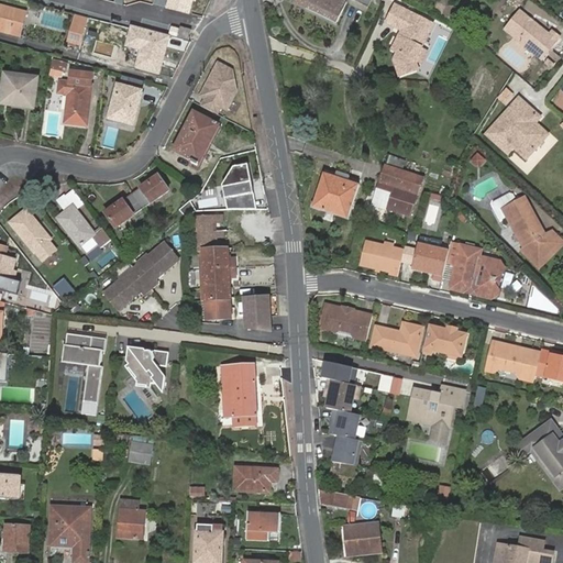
[(191,0),(168,0),(166,7),(188,13),(191,0)]
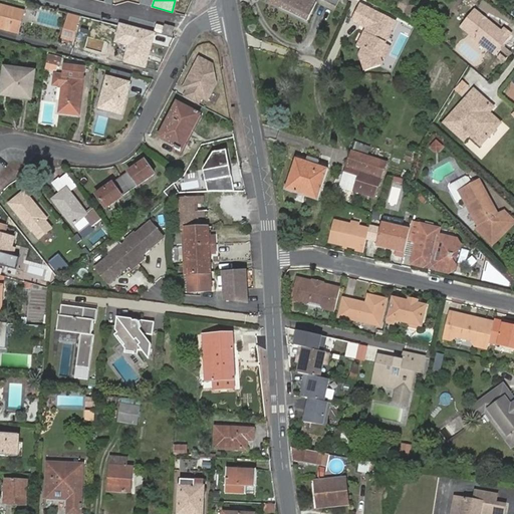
[(315,2),(310,0),(268,0),(268,1),(306,21),(315,2)]
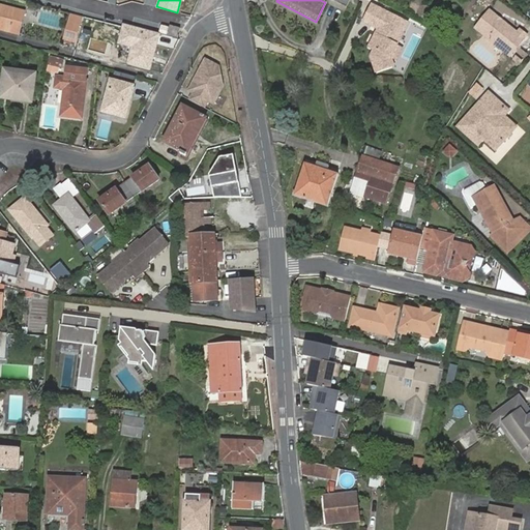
[(418,10),(422,1),(421,0),(413,0),(410,7),(418,10)]
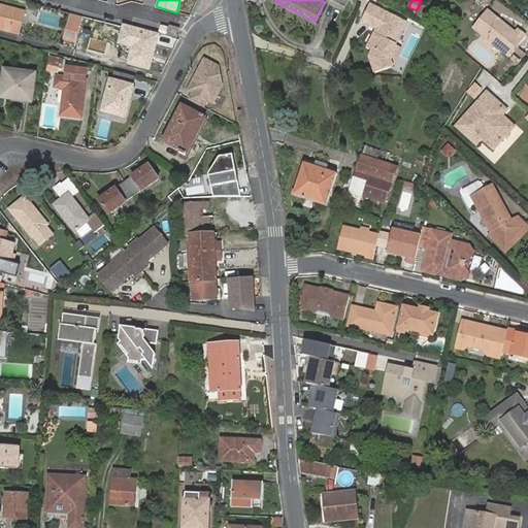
[(426,19),(431,8),(421,3),(416,13),(426,19)]
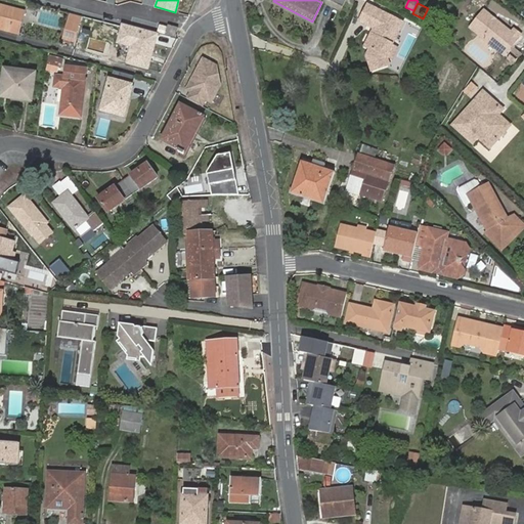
[(378,30),(396,39),(404,24),(369,5),(361,20),(376,28),(378,30)]
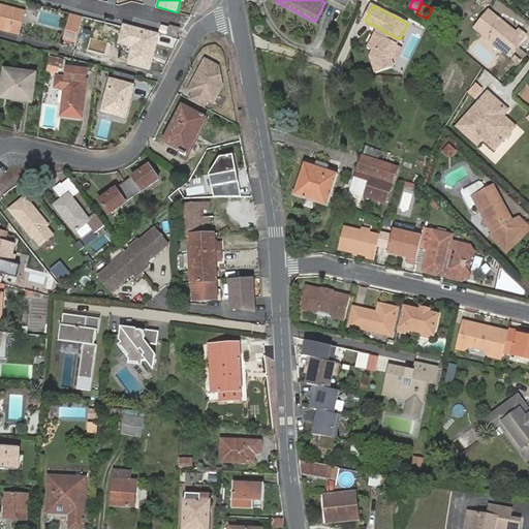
[(0,6),(0,27),(10,31),(16,10),(0,6)]
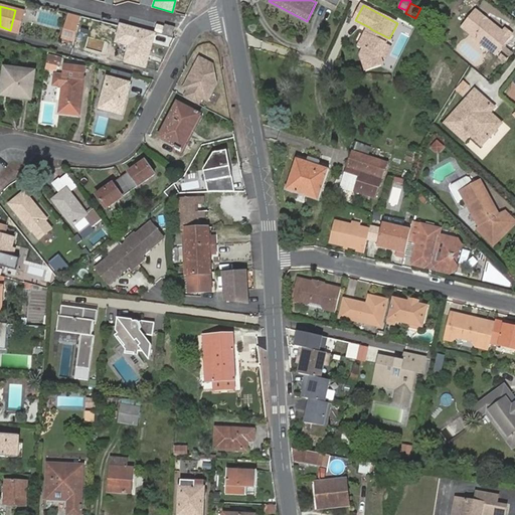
[(481,17),(483,15),(476,9),(462,26),(496,53),(512,32),(506,27),(503,30),(488,19),(486,22),(481,17)]
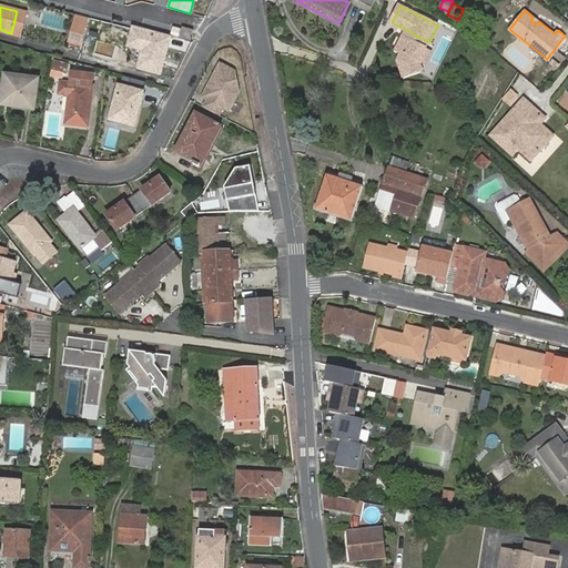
[(92,19),(79,16),(71,44),(84,48),(92,19)]
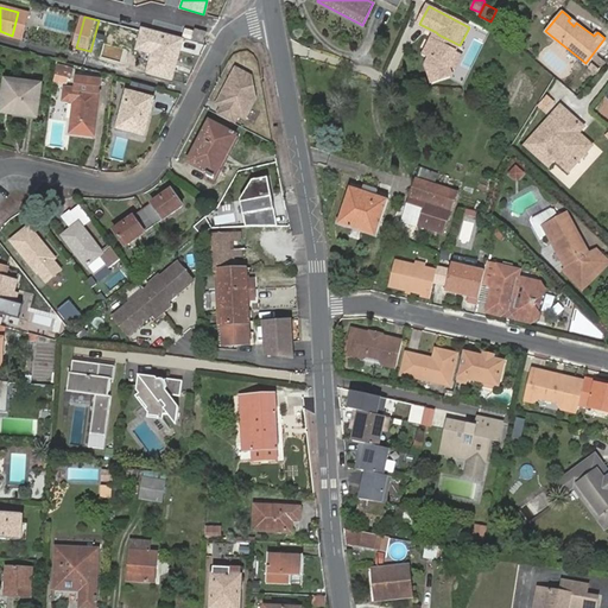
[(188,40),(145,27),(138,52),(154,57),(150,74),(177,82),(188,40)]
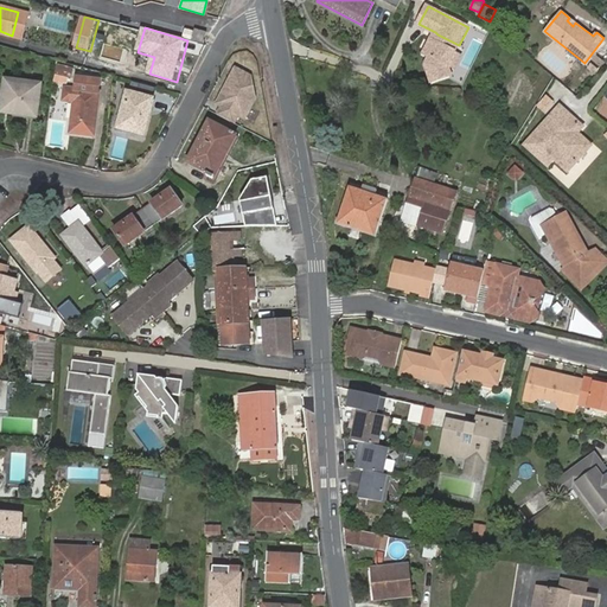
[(193,39),(204,43),(206,32),(197,30),(193,39)]
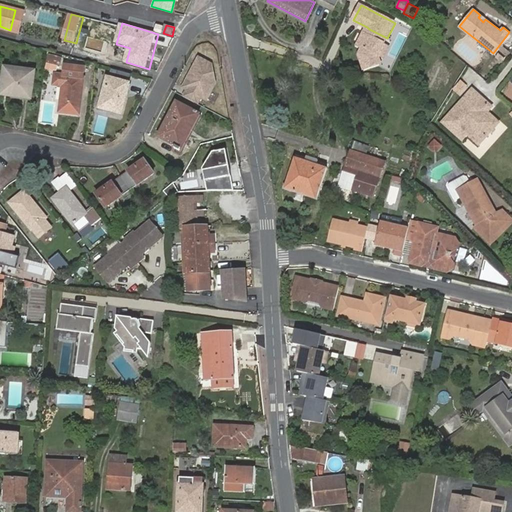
[(384,45),(387,38),(369,29),(366,35),(364,33),(357,46),(361,49),(359,53),(361,66),(380,63),(378,55),(384,45)]
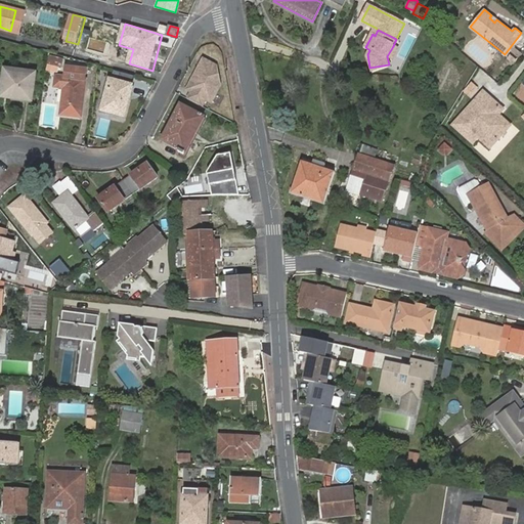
[(398,49),(393,46),(387,56),(393,59),(398,49)]
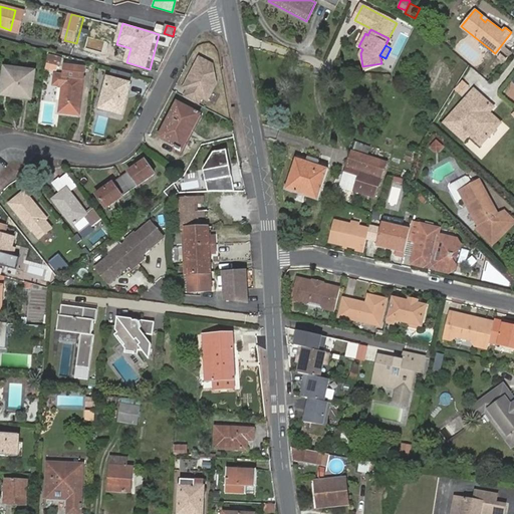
[(48,63),(59,66),(61,59),(50,56),(48,63)]
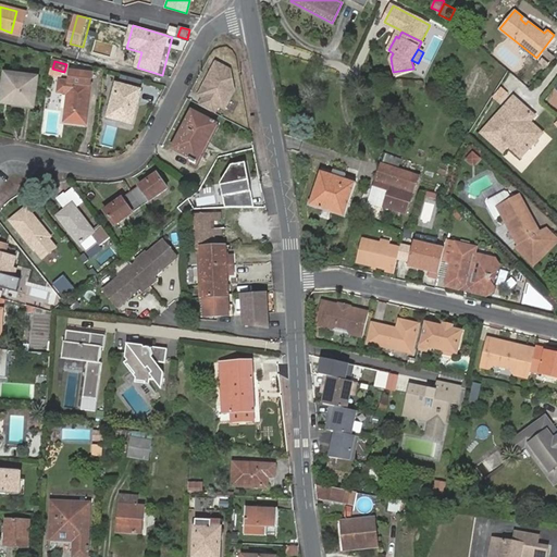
[(199,104),(214,113),(219,107),(224,110),(235,91),(231,70),(215,62),(198,95),(202,98),(199,104)]
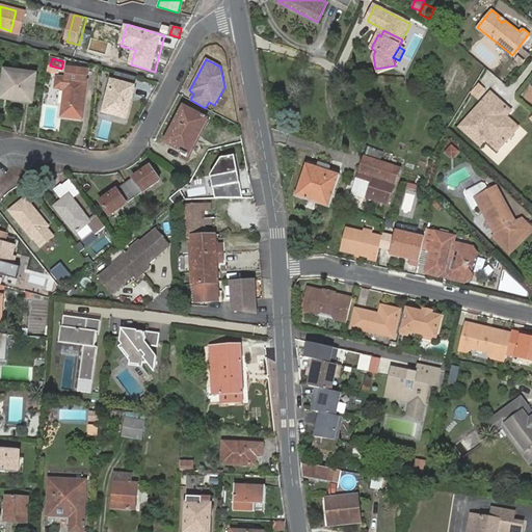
[(86,82),(88,72),(68,69),(67,79),(86,82)]
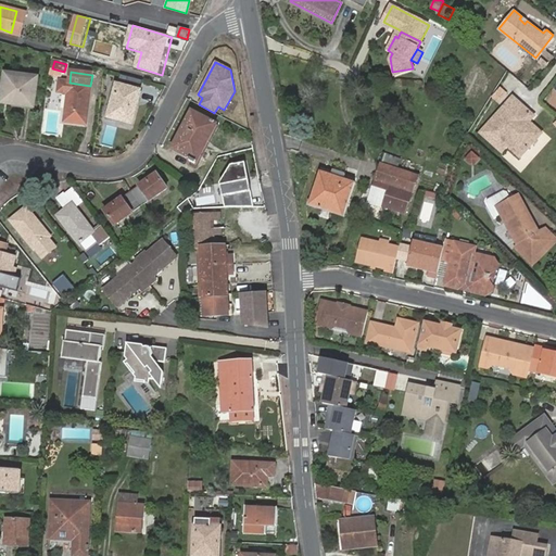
[(14,99),(34,101),(37,78),(4,73),(1,103),(13,104),(14,99)]
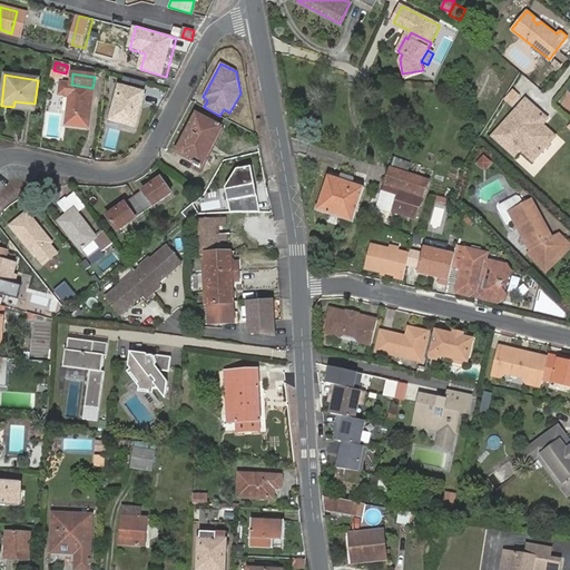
[(69,97),(66,124),(87,127),(92,88),(71,85),(60,84),(59,95),(69,97)]
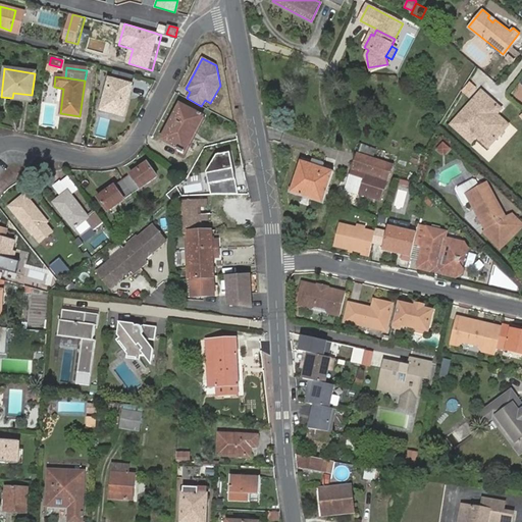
[(108,80),(101,110),(123,116),(132,85),(108,80)]
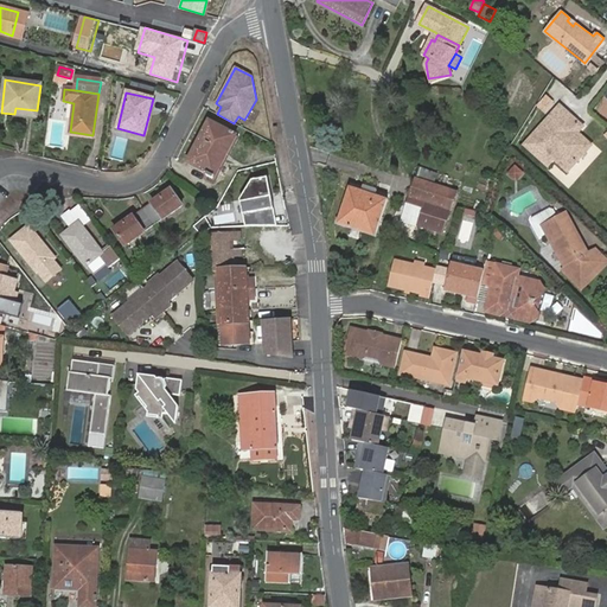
[(545,113),(554,100),(545,95),(537,107),(545,113)]
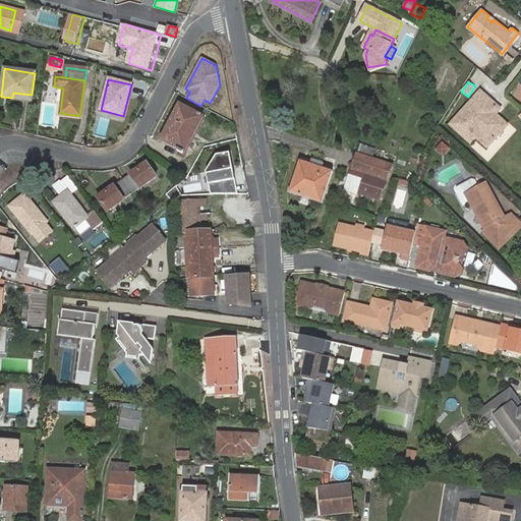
[(479,91),(450,124),(469,142),(475,136),(486,147),(507,125),(495,115),(500,109),(479,91)]
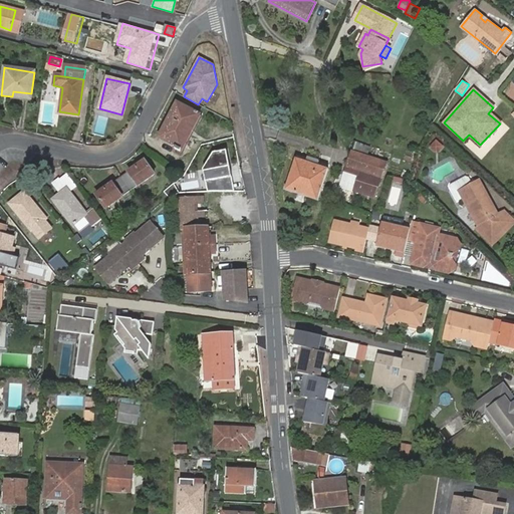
[(177,102),(159,137),(175,146),(174,149),(180,152),(199,115),(177,102)]
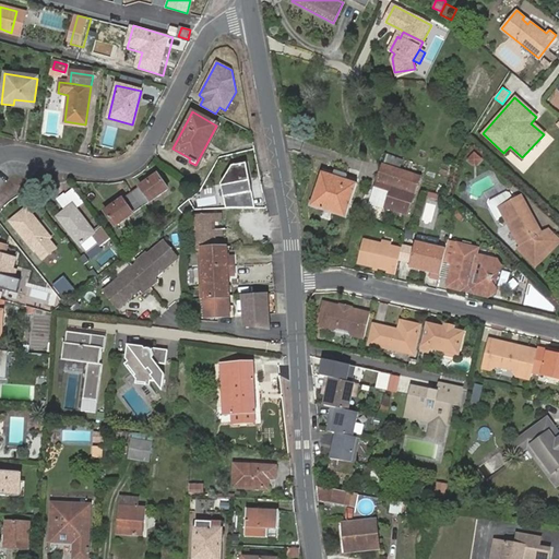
[(536,147),(544,153),(554,138),(547,133),(536,147)]
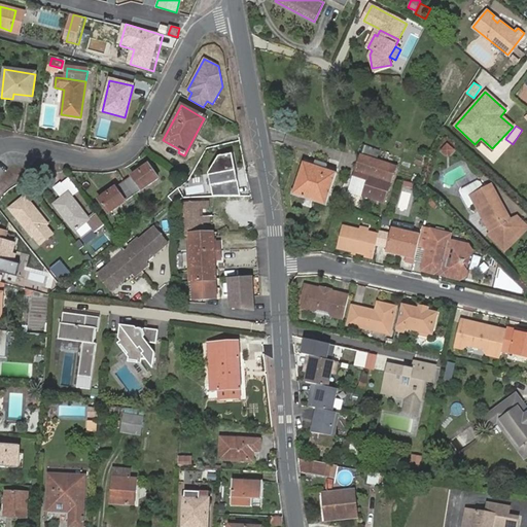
[(366,146),(364,153),(378,157),(380,150),(366,146)]
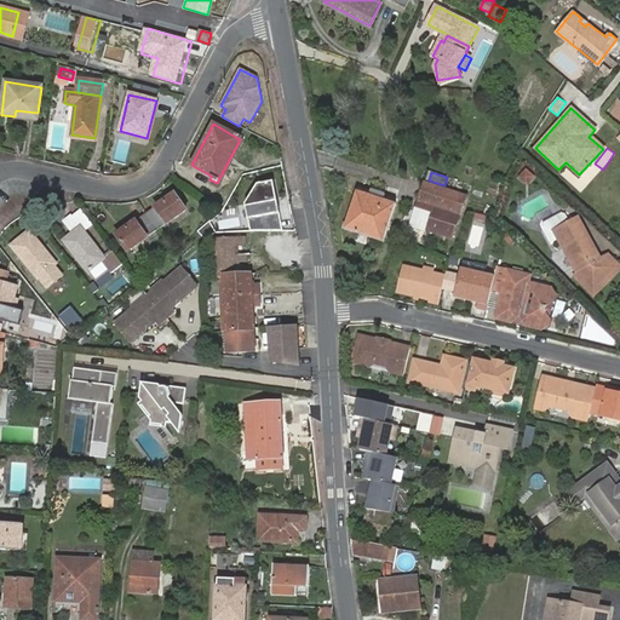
[(246,205),(251,231),(281,231),(273,182),(258,184),(246,205)]
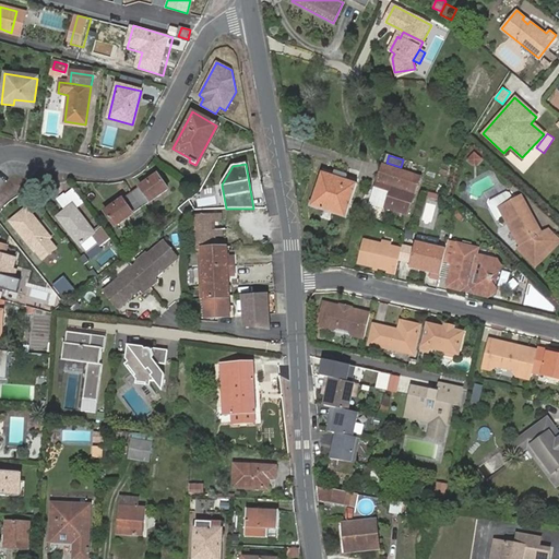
[(420,177),(382,165),(373,194),(388,199),(385,209),(408,215),(420,177)]
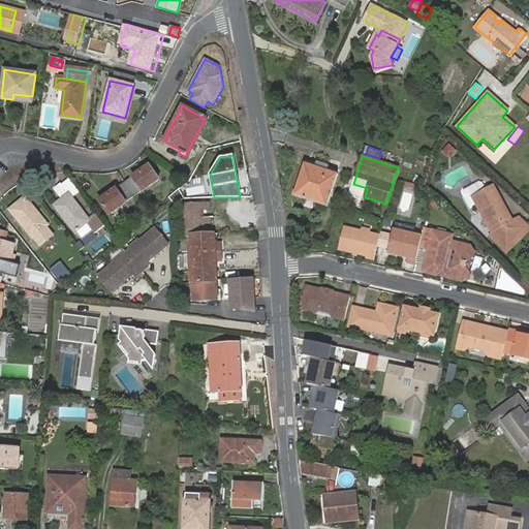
[(328,207),(338,174),(305,162),(294,195),(328,207)]
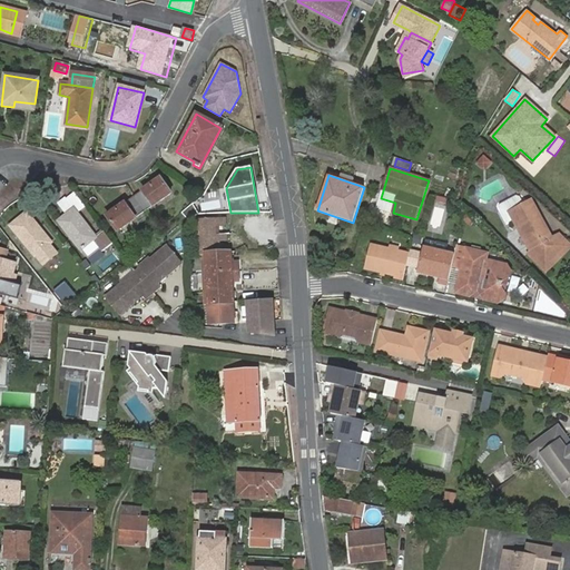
[(134,197),(144,212),(170,192),(160,177),(134,197)]
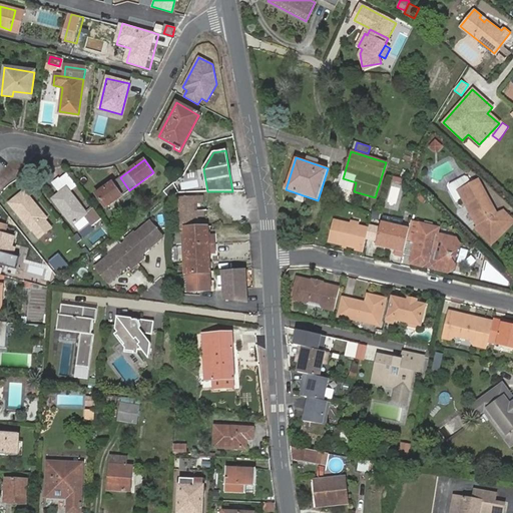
[(66,172),(60,177),(76,198),(82,194),(66,172)]
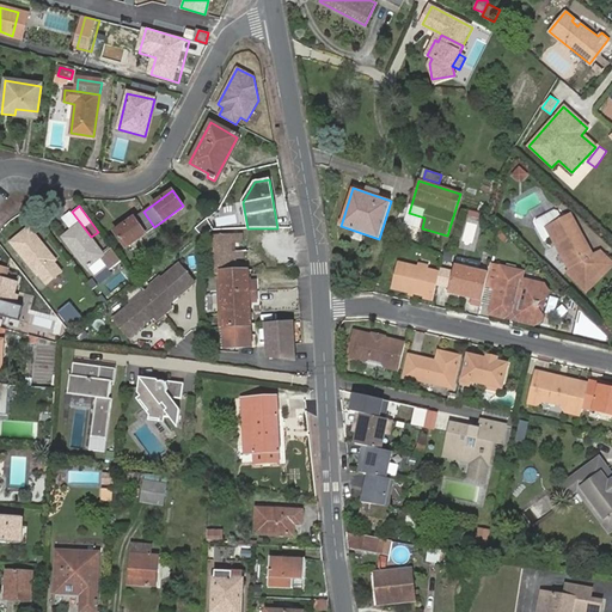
[(126,249),(154,227),(144,212),(115,233),(126,249)]
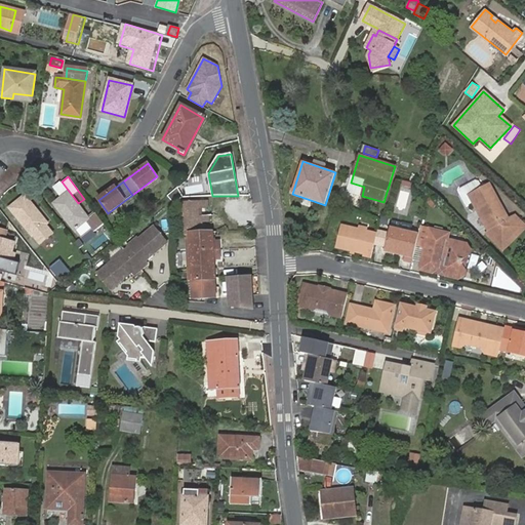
[(470,206),(474,204),(470,197),(485,189),(482,184),(479,183),(465,191),(463,195),(470,206)]
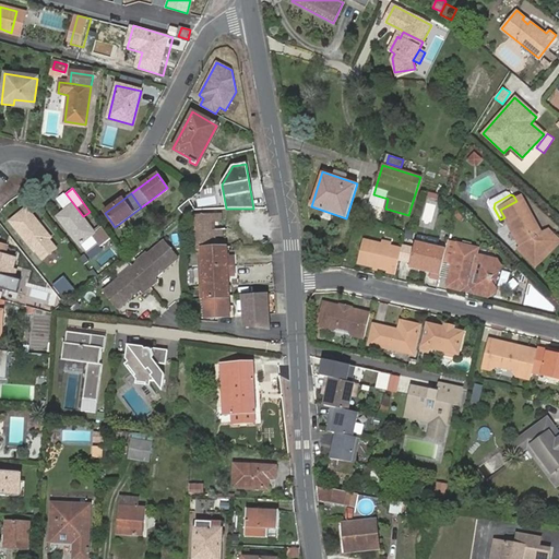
[(531,213),(530,212),(521,198),(500,210),(504,217),(508,225),(510,225),(521,247),(519,248),(536,266),(558,244),(558,240),(549,232),(542,235),(539,237),(536,234),(540,229),(531,213)]
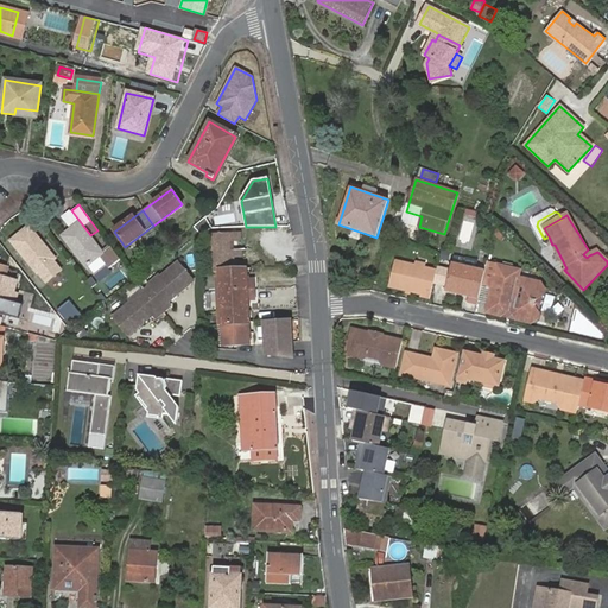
[(469,241),(473,222),(464,220),(460,240),(469,241)]
